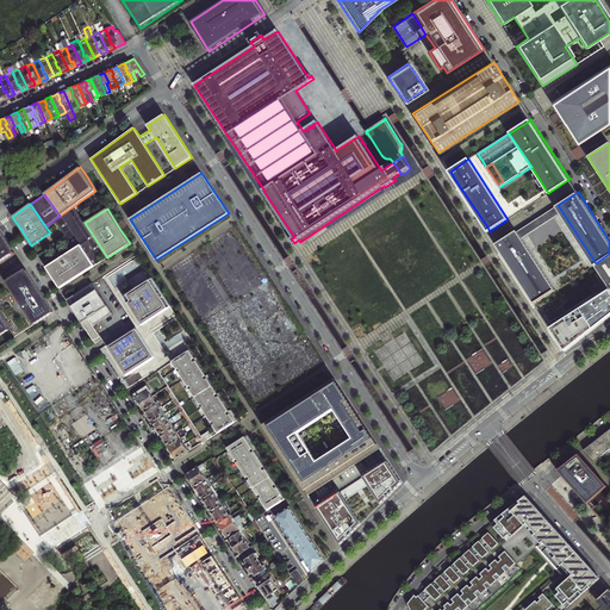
[(0,261),(14,251),(0,230),(0,335),(11,329),(16,336),(25,330),(42,319),(54,311),(25,269),(20,272),(18,268),(4,278),(0,272),(0,261)]
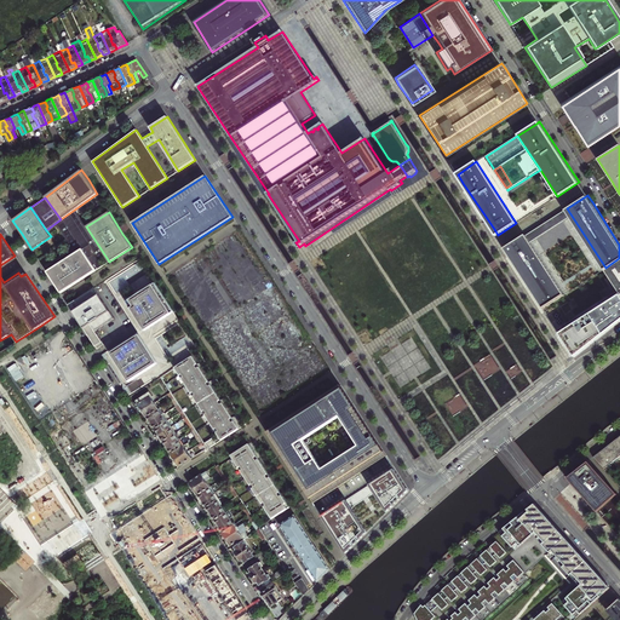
[(566,293),(528,234),(506,247),(512,256),(545,306),(566,293)]
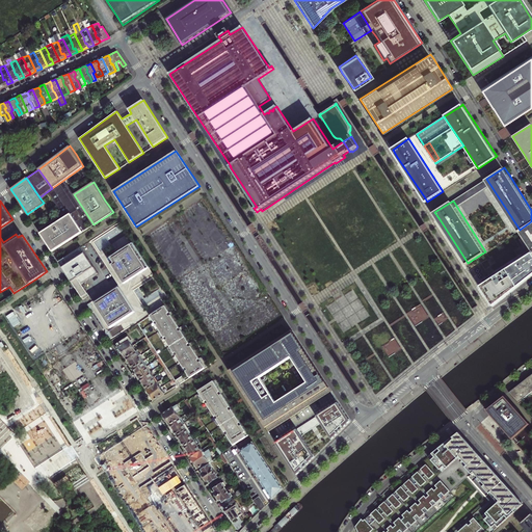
[(71,213),(40,233),(42,236),(52,251),(82,231),(71,213)]
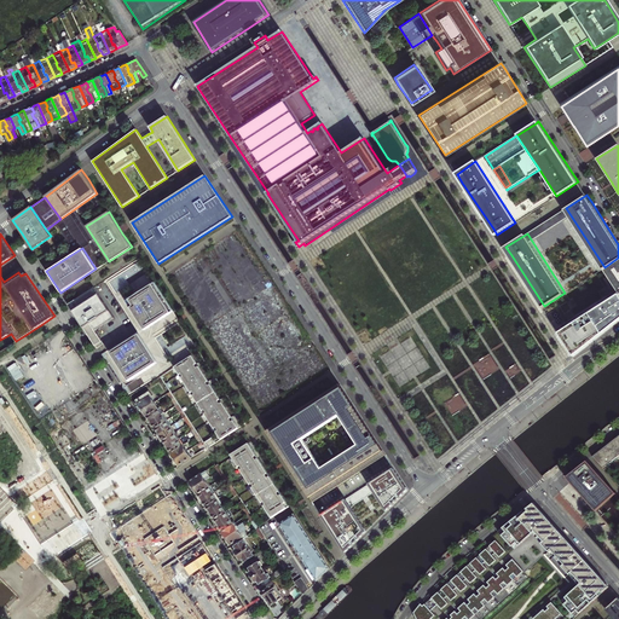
[(618,319),(618,258),(605,267),(618,290),(618,293),(561,331),(576,354),(597,336),(607,329),(614,323),(618,319)]
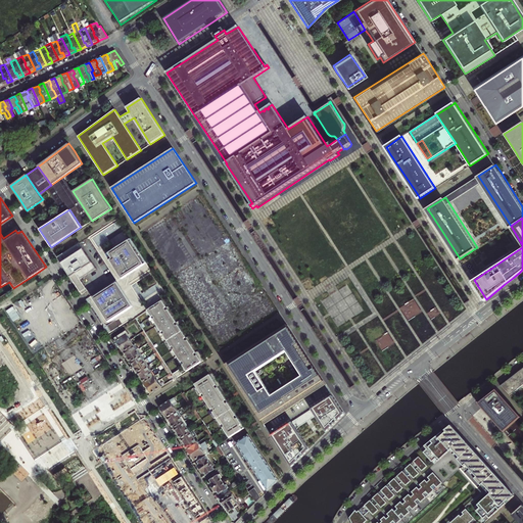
[(94,237),(99,245),(121,232),(114,224),(94,237)]
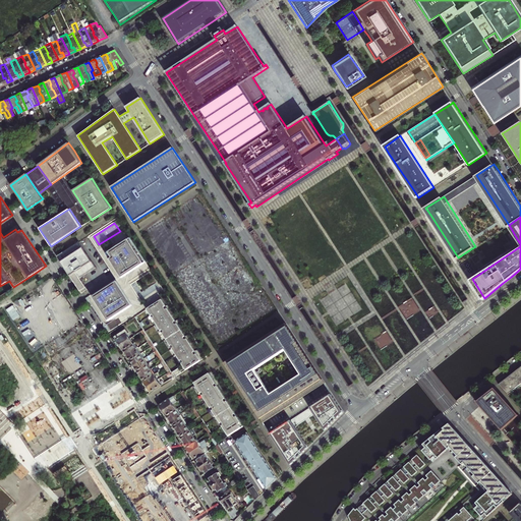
[(130,237),(106,253),(121,278),(141,265),(146,262),(130,237)]
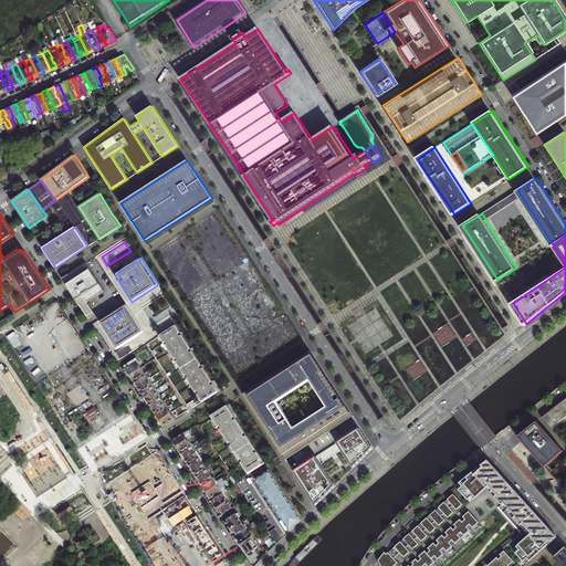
[(84,311),(88,318),(95,314),(87,302),(104,291),(86,262),(62,278),(84,311)]
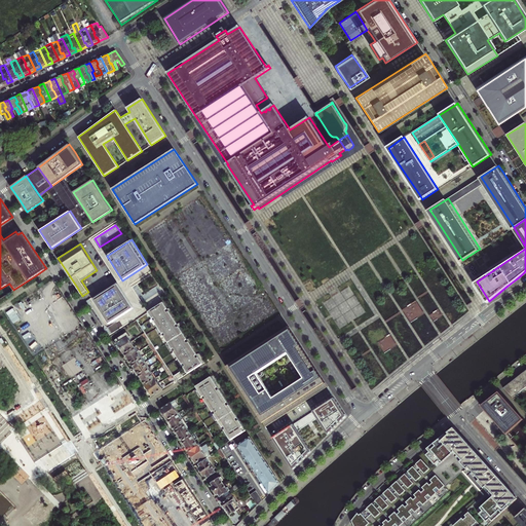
[(118,284),(94,299),(109,324),(134,308),(122,291),(118,284)]
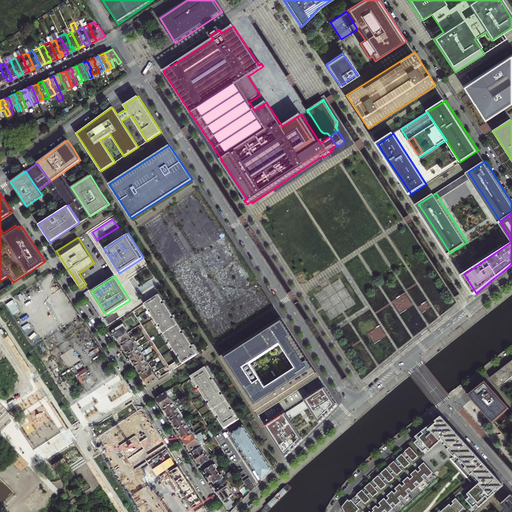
[(136,294),(154,285),(152,280),(138,286),(136,284),(132,286),(136,294)]
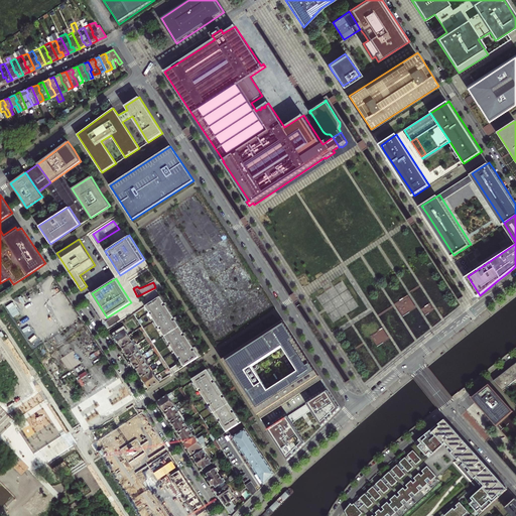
[(166,305),(160,296),(145,305),(184,366),(200,356),(196,351),(185,335),(176,320),(166,305)]
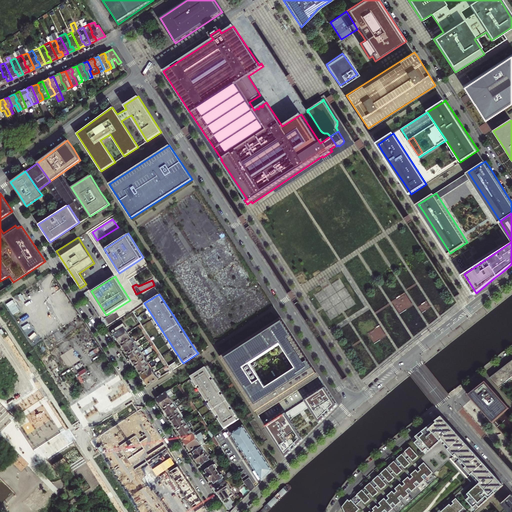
[(102,318),(102,321),(106,327),(120,319),(116,312),(105,320),(102,318)]
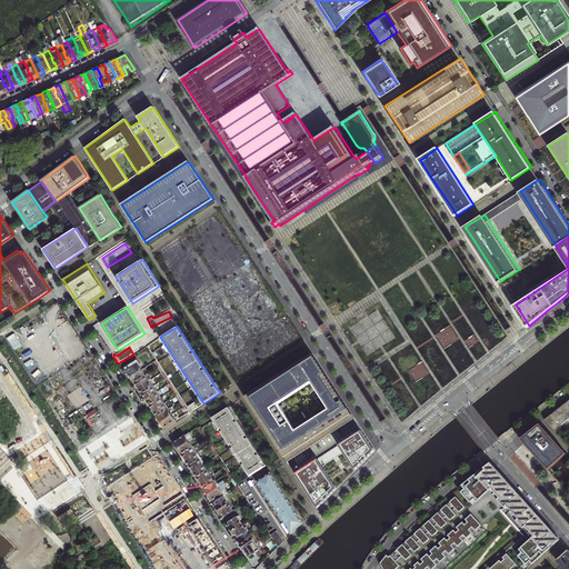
[(288,461),(355,418),(312,352),(307,356),(246,396),(288,461)]
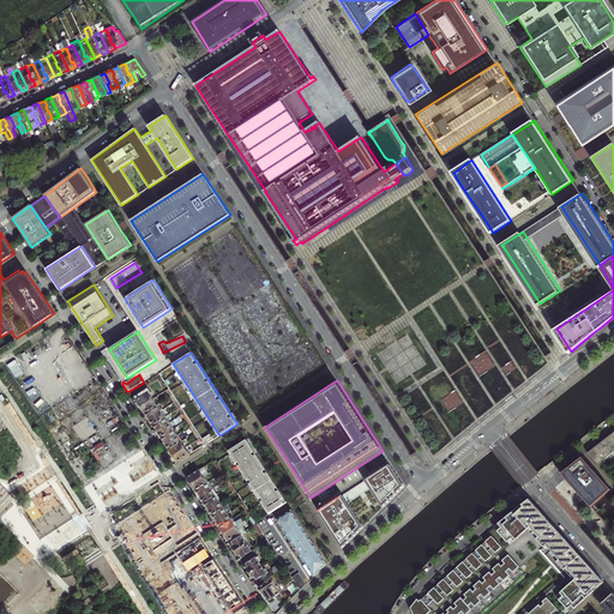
[(22,386),(37,411),(46,407),(30,381),(22,386)]
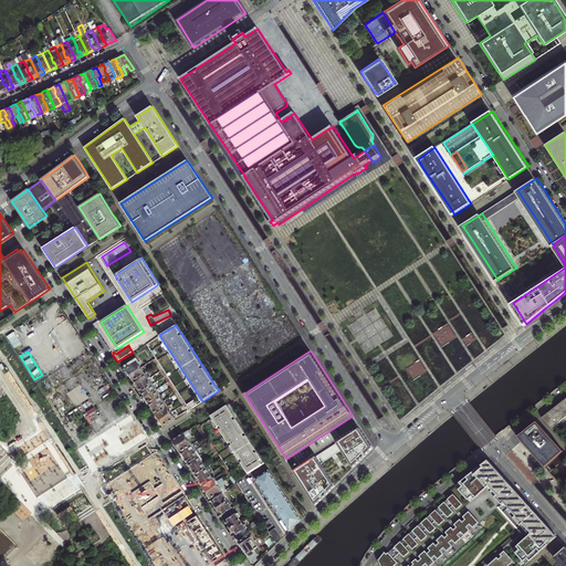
[(128,370),(130,375),(136,371),(136,370),(140,367),(143,367),(142,365),(140,366),(138,363),(140,360),(138,358),(125,366),(128,370)]
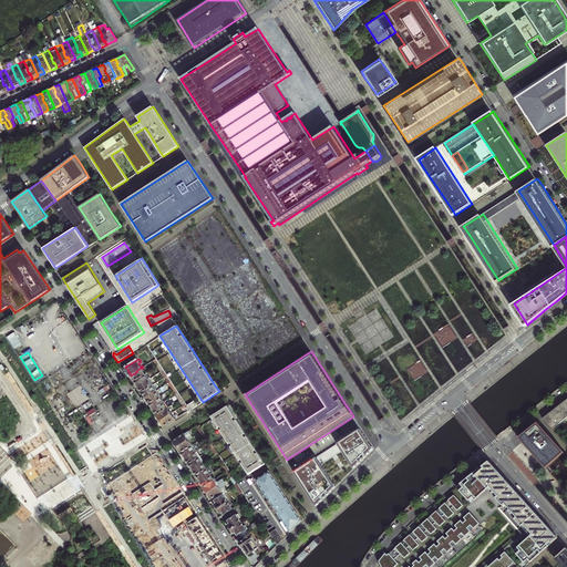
[(133,379),(135,381),(145,374),(143,370),(144,369),(143,368),(141,368),(136,371),(136,372),(131,375),(133,379)]
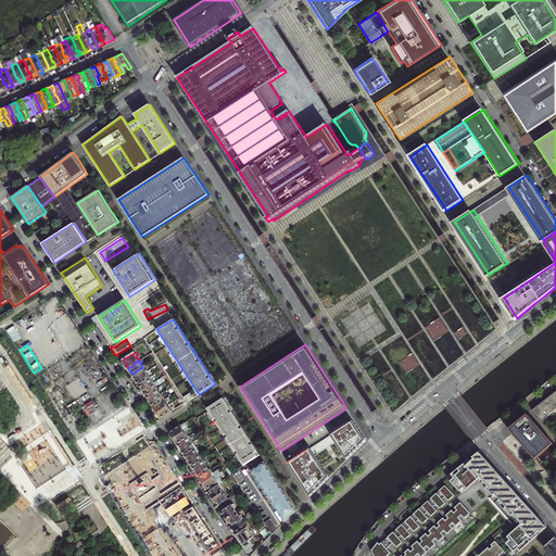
[(135,377),(136,379),(141,376),(140,375),(146,371),(147,371),(146,369),(144,370),(142,367),(133,374),(135,377)]
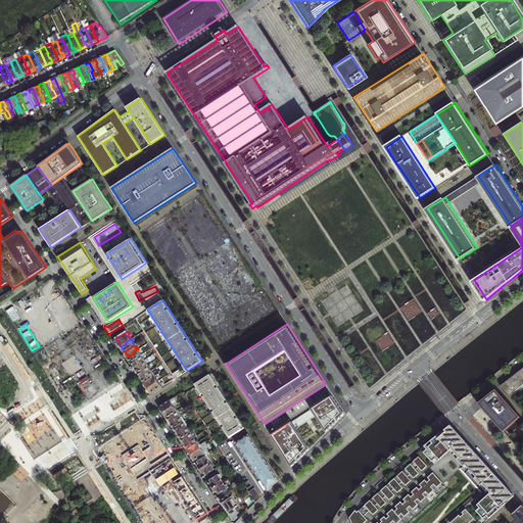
[(130,359),(131,362),(141,354),(138,351),(139,350),(138,349),(137,349),(132,352),(133,353),(128,357),(130,359)]
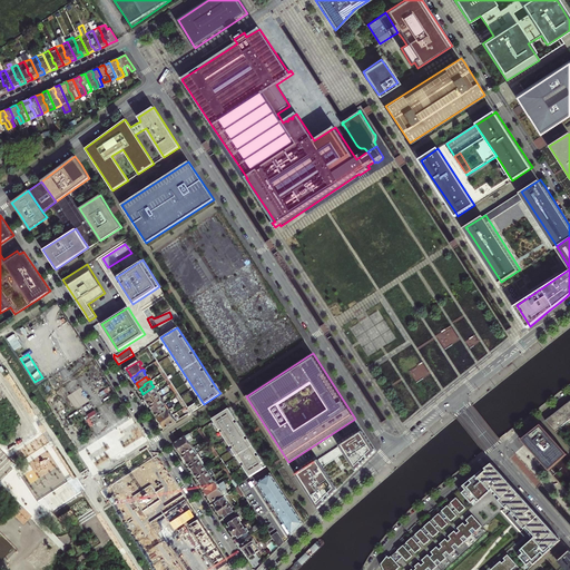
[(145,397),(147,400),(153,396),(151,395),(157,392),(157,393),(158,392),(157,391),(156,391),(154,386),(143,394),(145,397)]
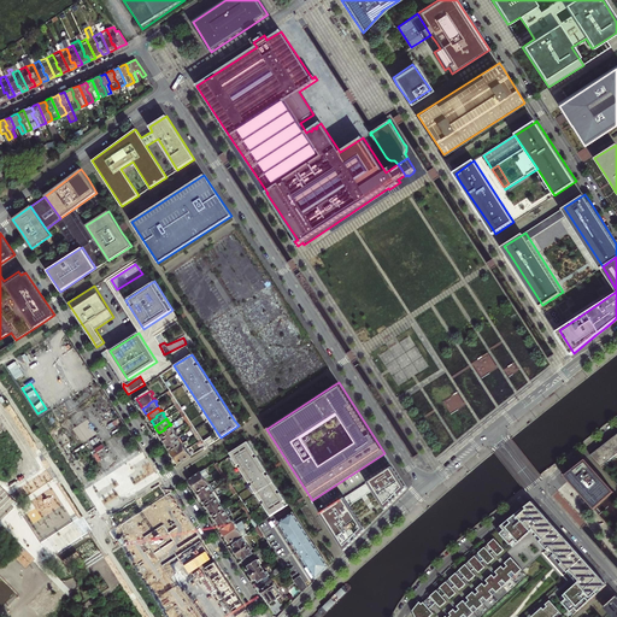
[(160,436),(163,439),(174,432),(171,427),(172,425),(171,424),(170,425),(170,424),(164,428),(165,429),(159,433),(160,436)]
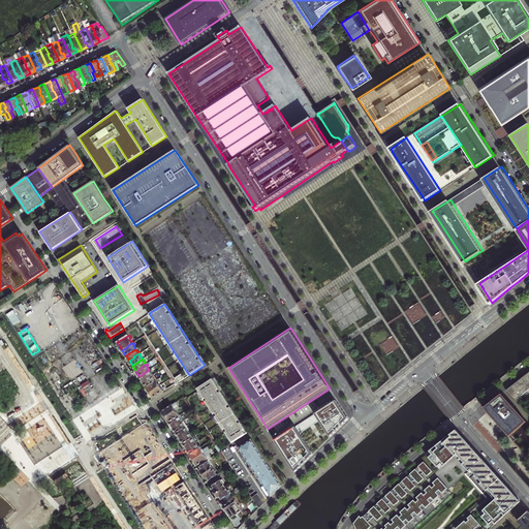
[(142,379),(143,382),(148,379),(147,377),(152,374),(153,375),(154,374),(153,373),(152,373),(149,370),(139,376),(142,379)]
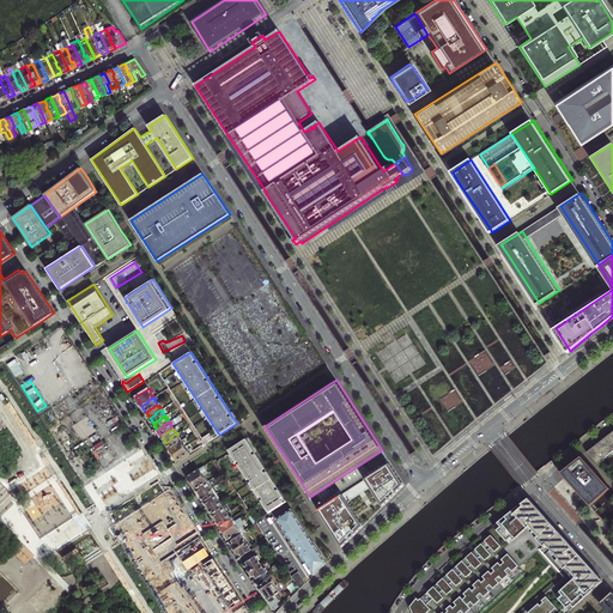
[(596,445),(587,453),(596,463),(604,459),(604,460),(607,459),(606,457),(612,450),(612,431),(612,432),(607,437),(596,445)]
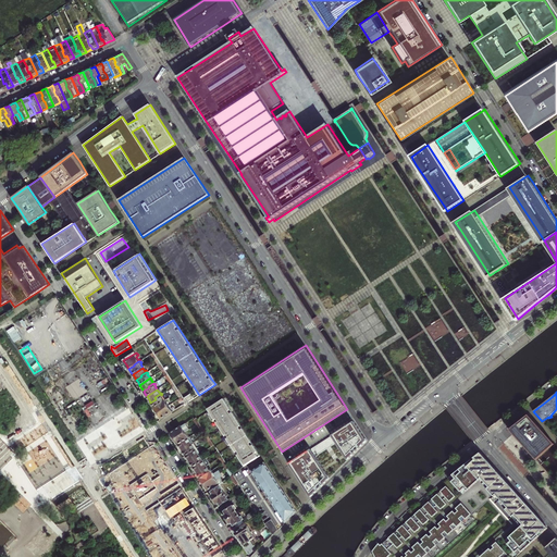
[(192,393),(185,397),(188,403),(195,398),(192,393)]
